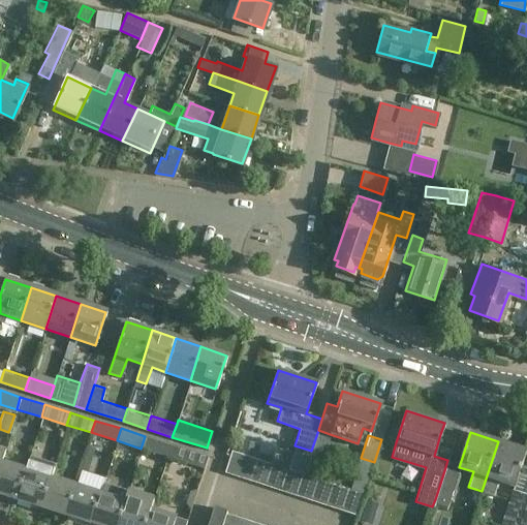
[(145,436),(141,449),(166,456),(169,443),(145,436)]
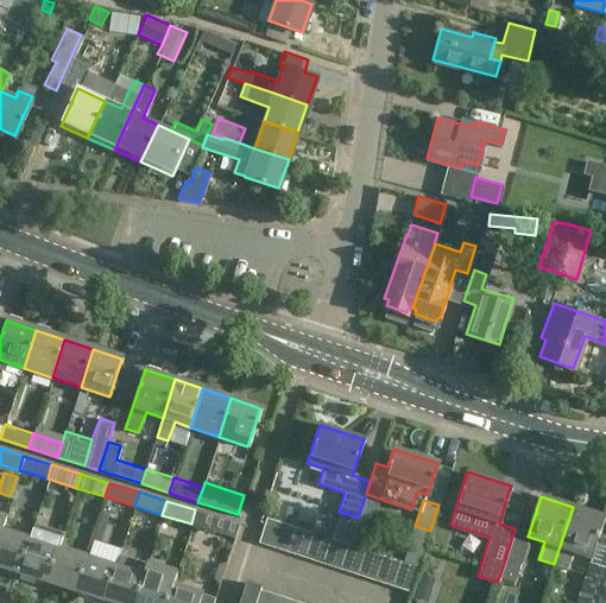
[(278,505),(273,518),(279,520),(288,522),(292,509),(278,505)]
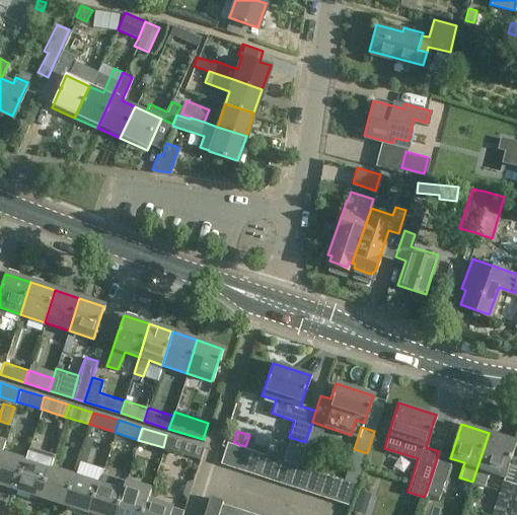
[(489,433),(472,482),(483,486),(488,470),(505,475),(516,441),(489,433)]
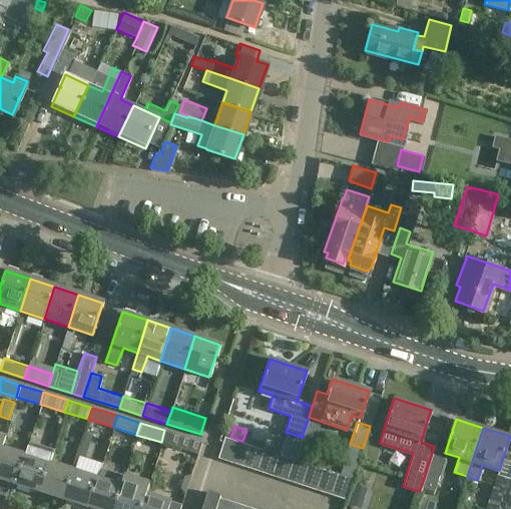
[(200,442),(164,430),(161,442),(196,453),(200,442)]
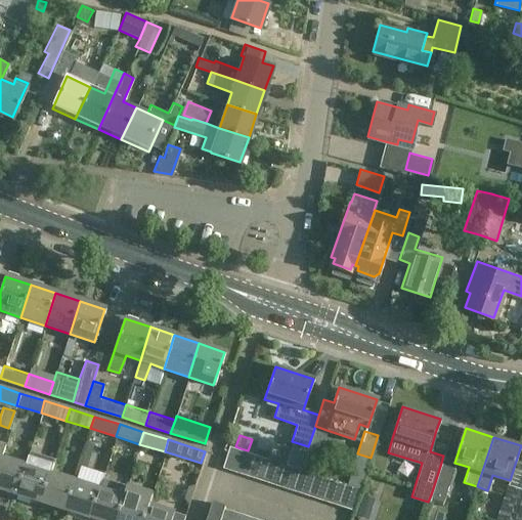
[(308,446),(292,441),(285,463),(290,465),(300,468),(301,468),(308,446)]
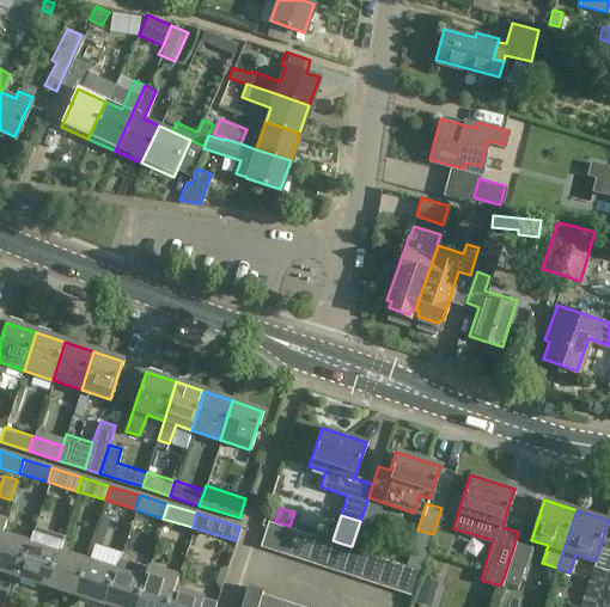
[(281,525),(267,520),(258,545),(273,550),(281,525)]
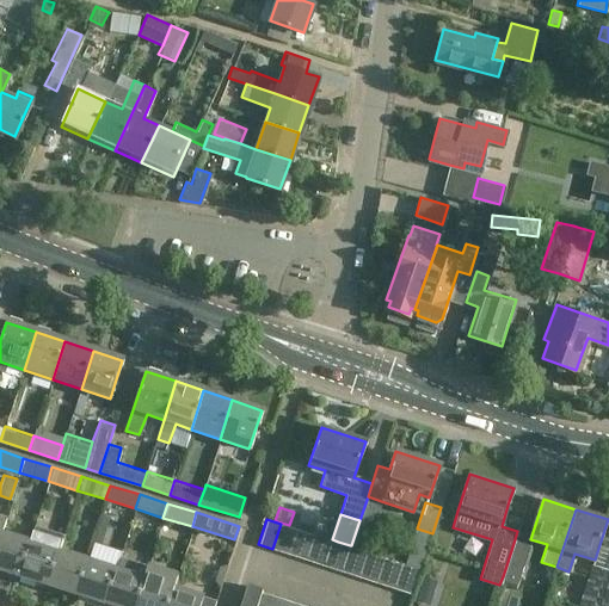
[(272,549),(287,554),(295,529),(281,524),(272,549)]
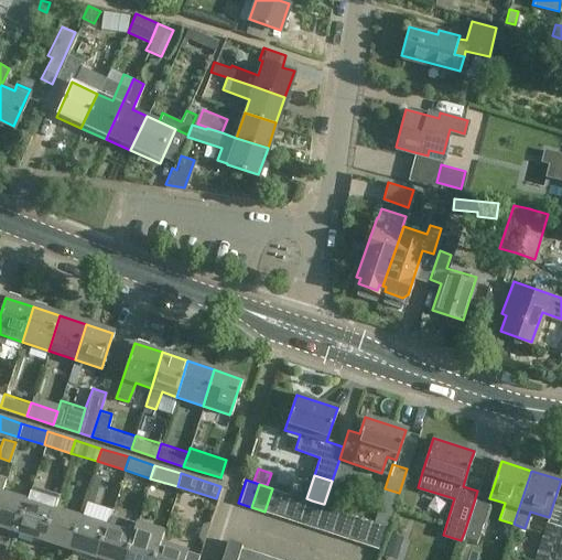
[(1,488),(0,492),(0,527),(17,532),(28,497),(1,488)]
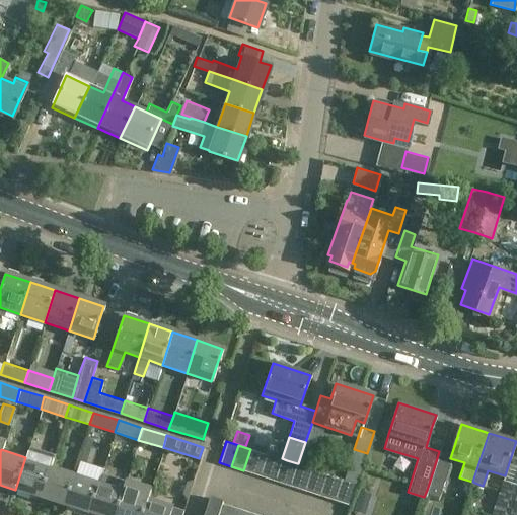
[(25,457),(15,490),(40,498),(50,465),(54,453),(41,449),(38,461),(25,457)]
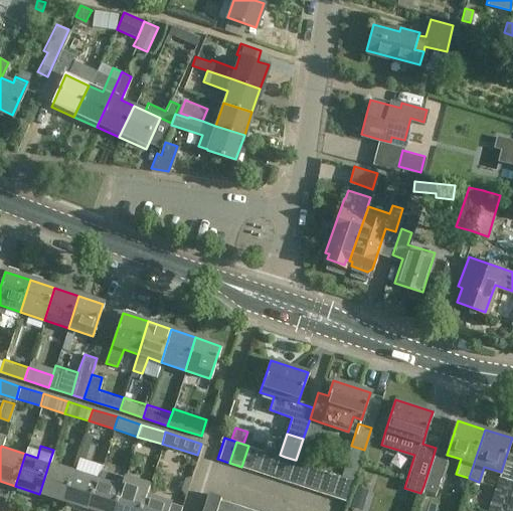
[(241,467),(253,471),(261,450),(248,446),(241,467)]
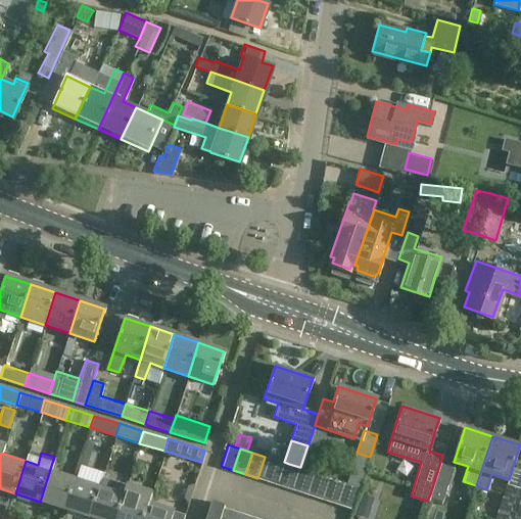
[(370,457),(357,453),(346,483),(347,483),(359,487),(370,457)]
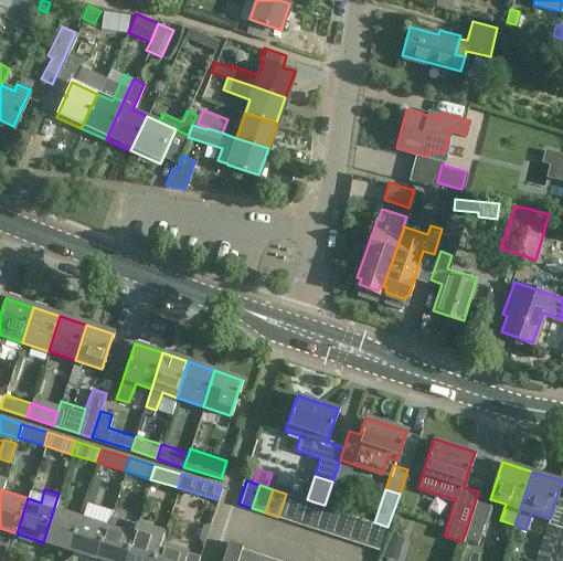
[(278,517),(291,521),(299,498),(286,494),(278,517)]
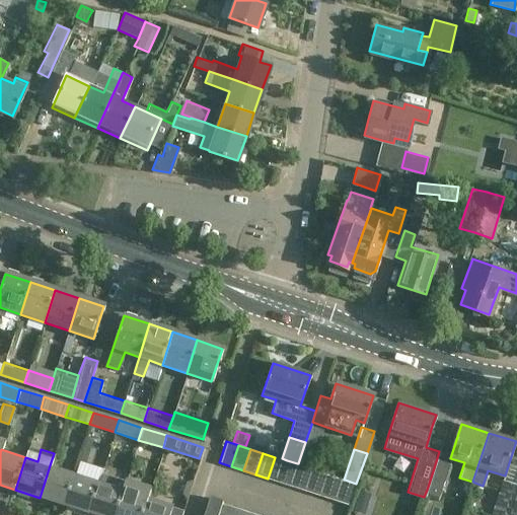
[(438,456),(430,482),(427,489),(439,493),(450,460),(438,456)]
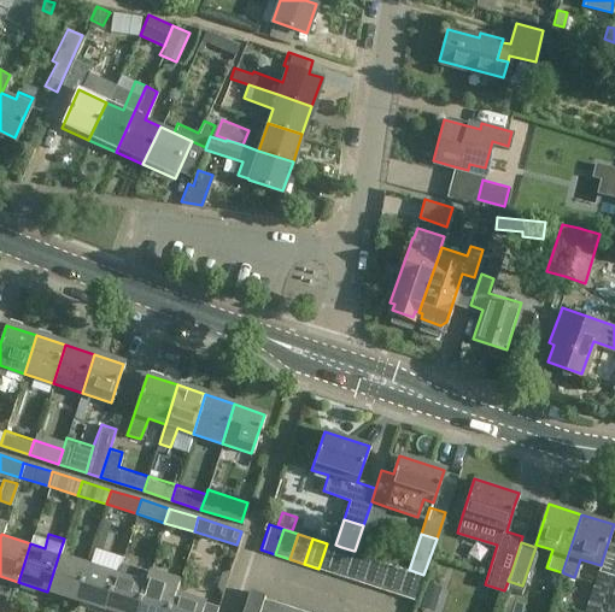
[(333,574),(341,548),(327,543),(318,569),(333,574)]
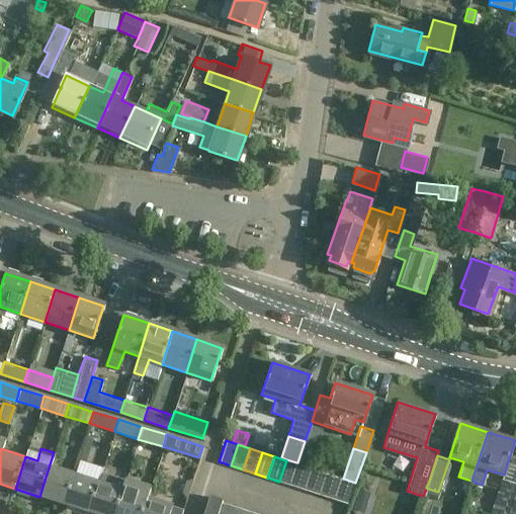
[(279,482),(289,485),(296,463),(286,460),(279,482)]
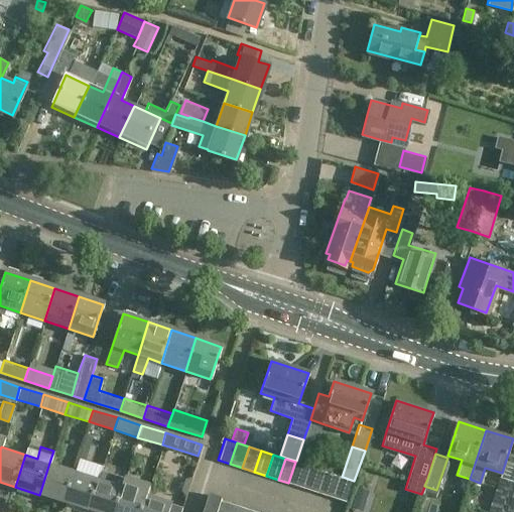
[(300,487),(307,466),(295,462),(288,483),(300,487)]
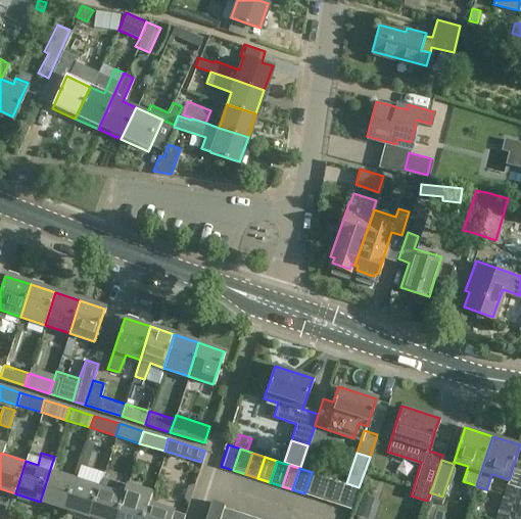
[(50,469),(40,502),(64,509),(75,476),(50,469)]
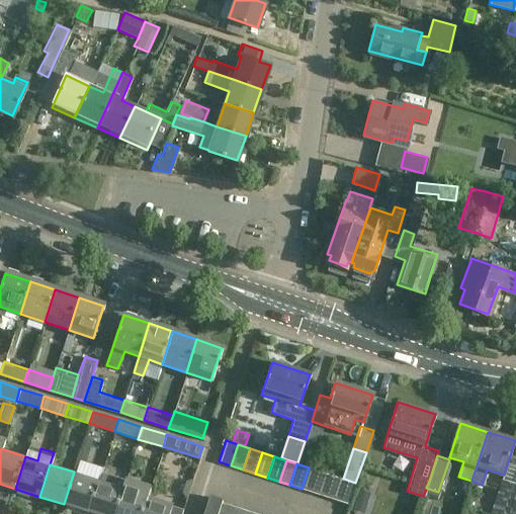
[(302,489),(314,493),(321,472),(309,467),(302,489)]
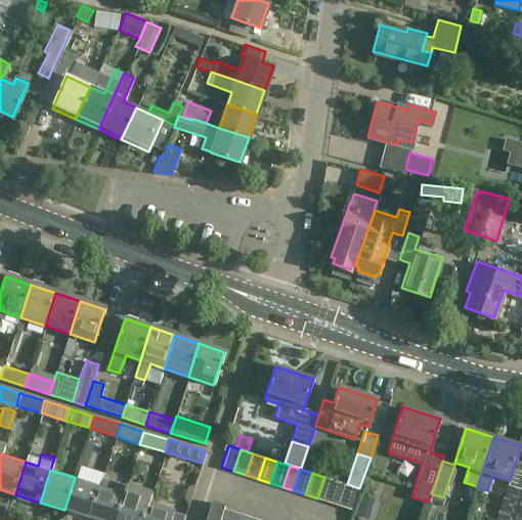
[(75,477),(64,510),(89,518),(100,485),(75,477)]
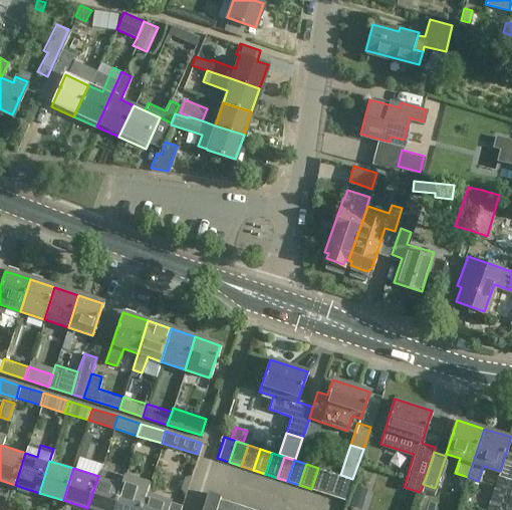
[(330,472),(318,468),(311,489),(323,493),(330,472)]
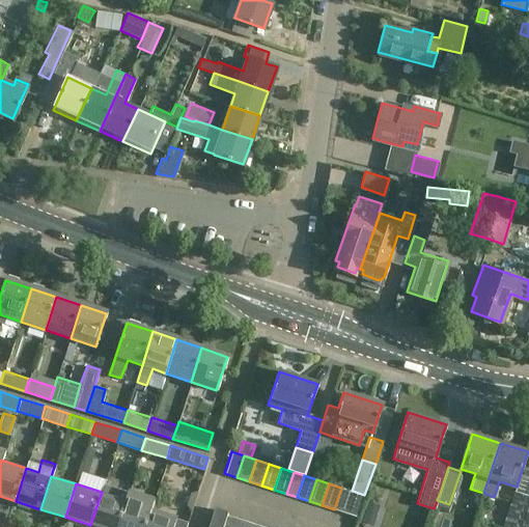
[(130,488),(126,499),(116,526),(144,526),(150,507),(155,496),(130,488)]
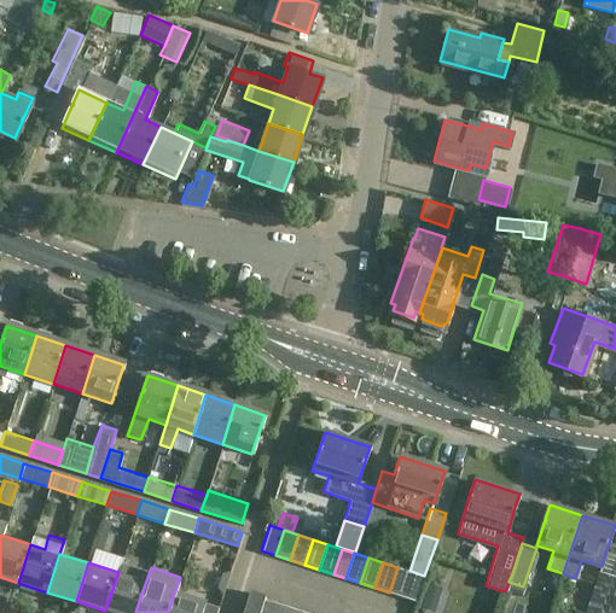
[(402,596),(411,571),(410,571),(397,567),(389,593),(402,596)]
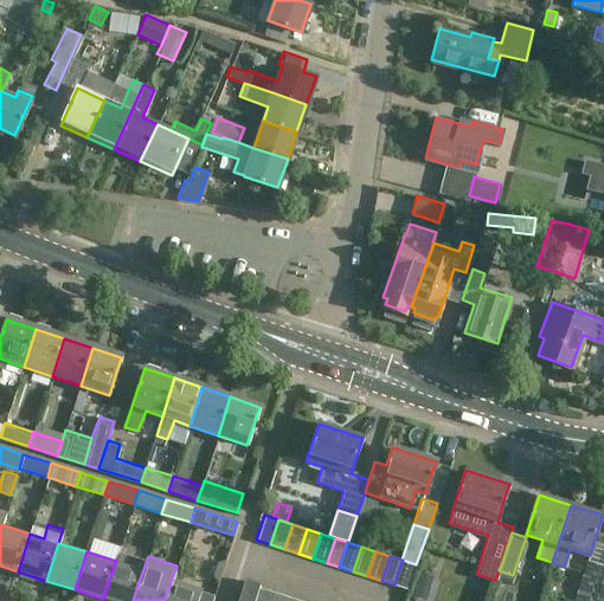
[(589,600),(592,592),(602,564),(602,562),(588,557),(573,599),(573,600),(589,600)]
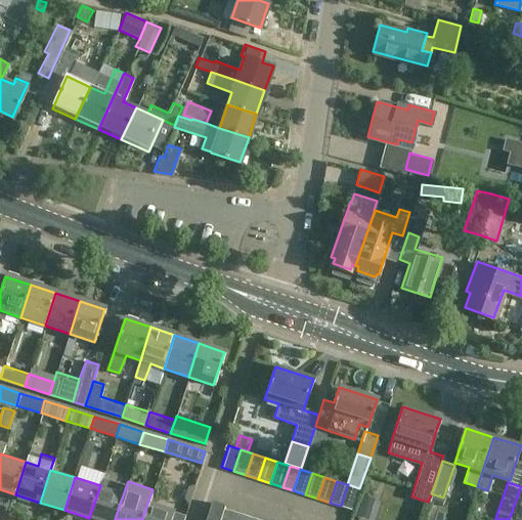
[(353,510),(359,488),(348,484),(341,506),(353,510)]
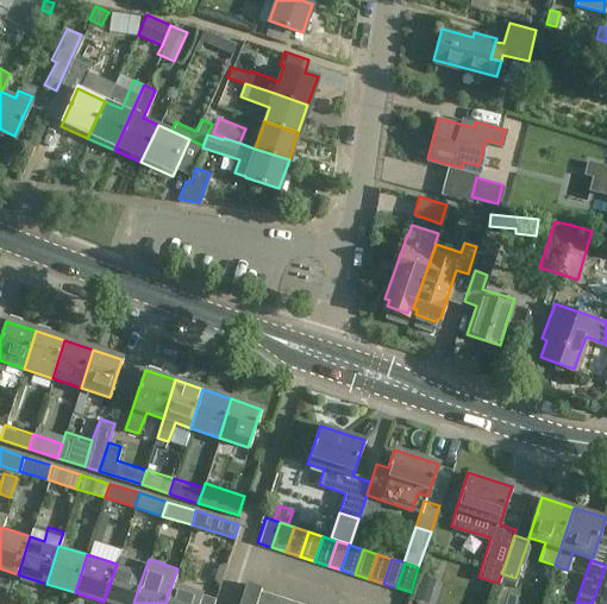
[(117,564),(104,602),(111,603),(133,603),(144,572),(117,564)]
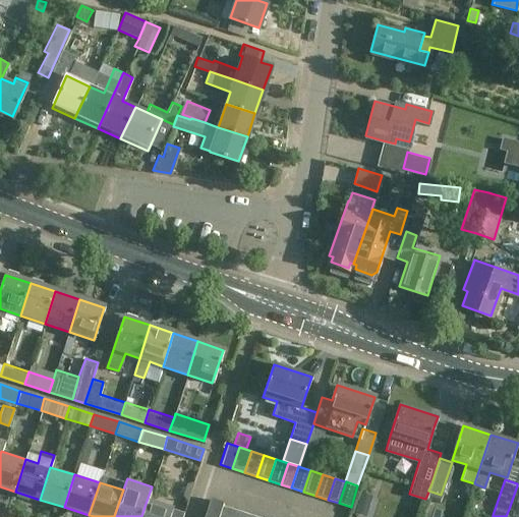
[(518,485),(517,485),(509,509),(518,511),(518,485)]
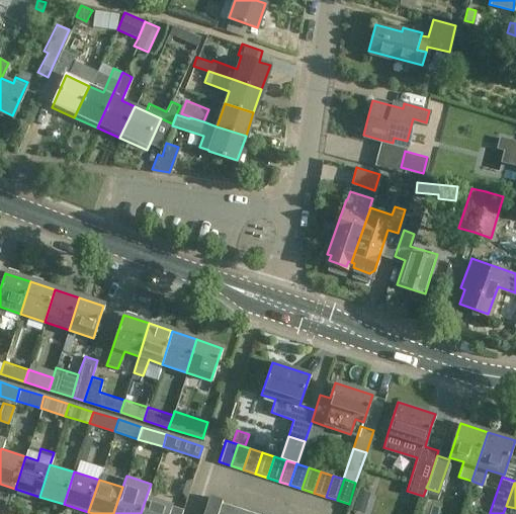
[(369,491),(358,487),(351,508),(363,511),(369,491)]
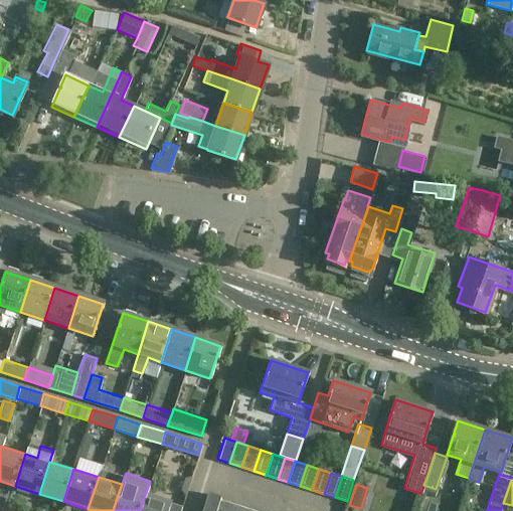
[(180,510),(183,504),(146,492),(140,510),(180,510)]
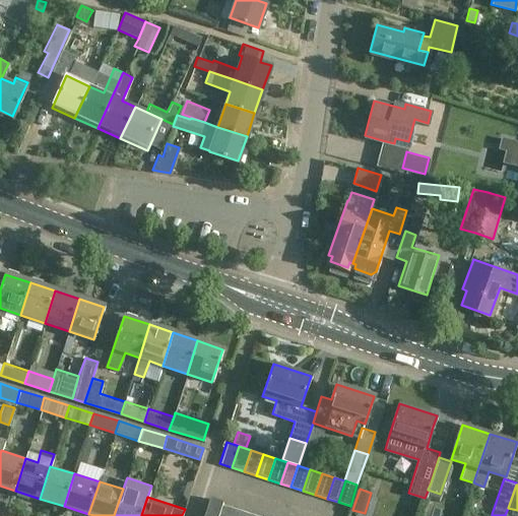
[(216,515),(221,504),(222,501),(208,497),(202,515),(216,515)]
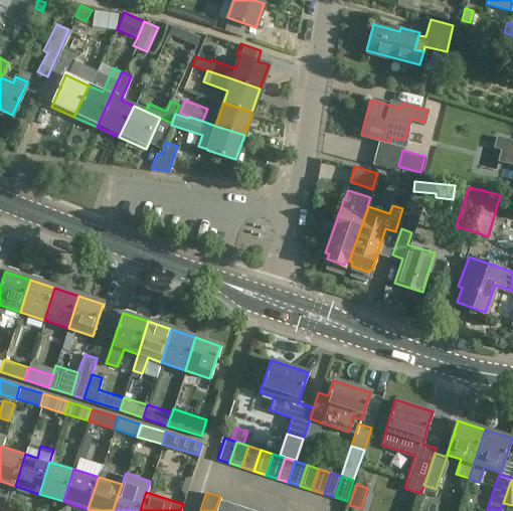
[(214,510),(228,510),(231,503),(219,499),(214,510)]
